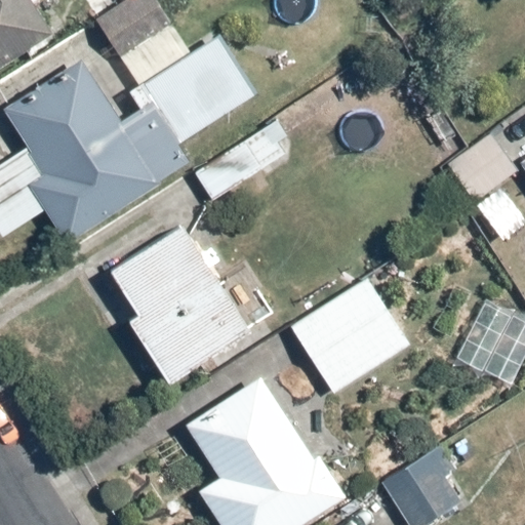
[(215,35),(189,51),(155,0),(126,0),(95,21),(138,86),(125,94),(134,109),(118,119),(80,59),(2,111),(25,146),(0,161),(0,236),(0,237),(43,209),(65,241),(185,165),(171,146),(252,93),(215,35)]
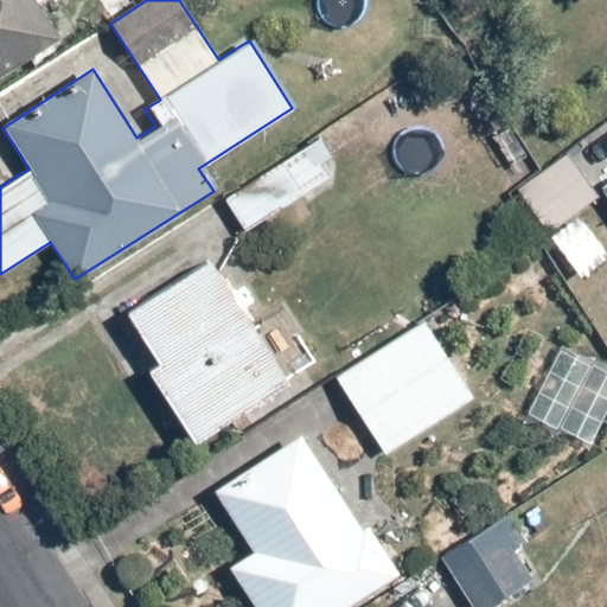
[(0,0),(0,72),(59,39),(37,0),(0,0)]
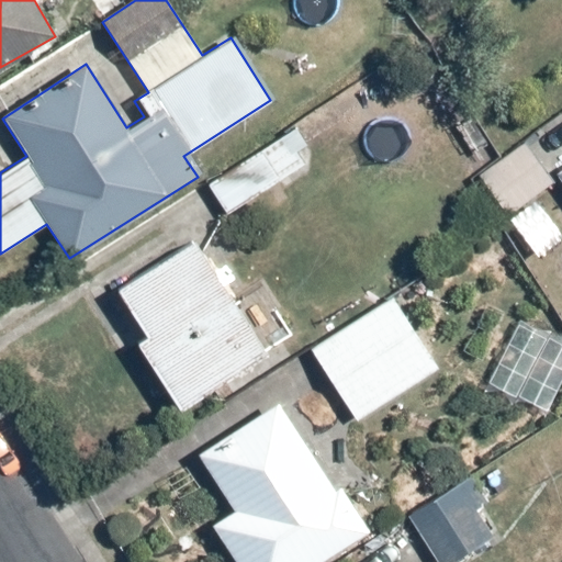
[(298,167),(278,136),(205,182),(225,213),(298,167)]
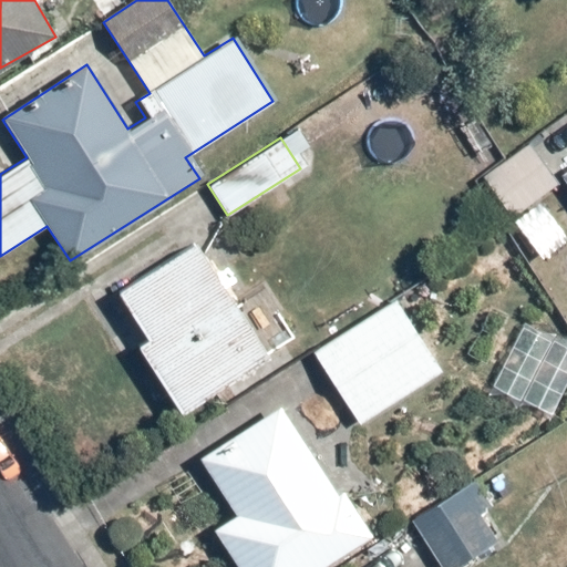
[(559,182),(529,141),(482,175),(511,216),(559,182)]
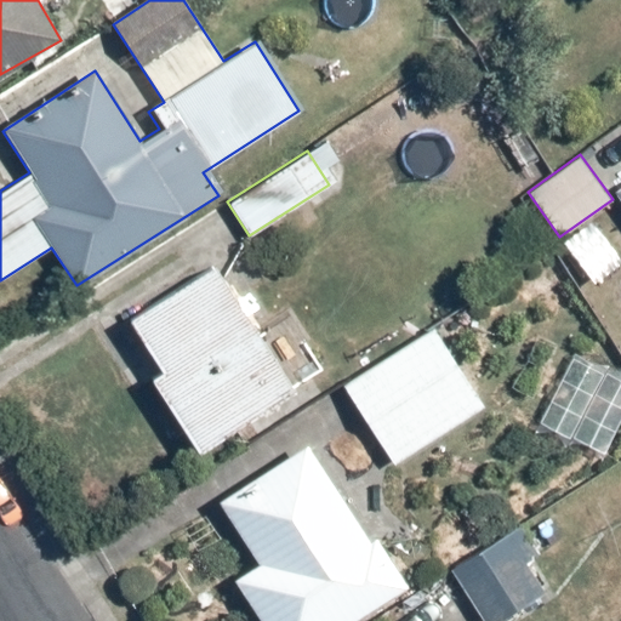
[(292,307),(255,330),(214,265),(124,319),(157,371),(148,376),(195,453),(271,406),(331,368),(292,307)]
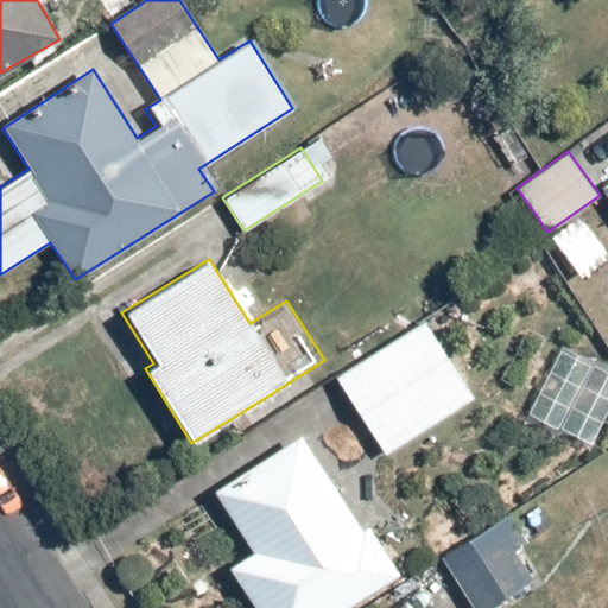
[(470,398),(422,321),(334,377),(384,454),(470,398)]
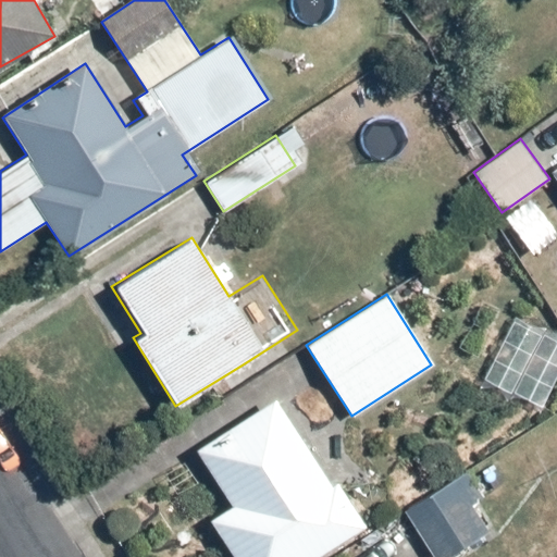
[(312,556),(359,527),(274,398),(196,449),(233,505),(210,520),(234,556),(312,556)]
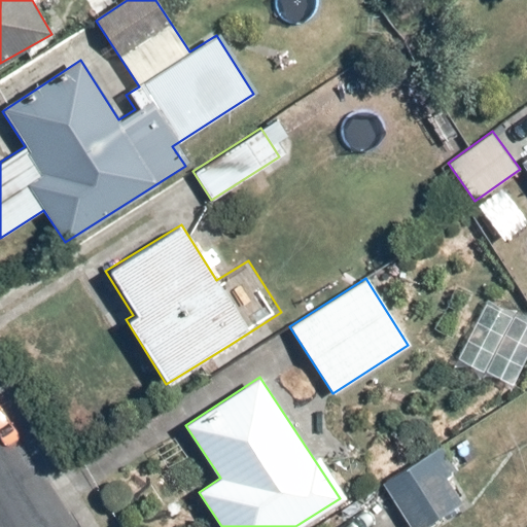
[(403,526),(411,526),(462,497),(453,482),(468,473),(452,445),(381,487),(403,526)]
